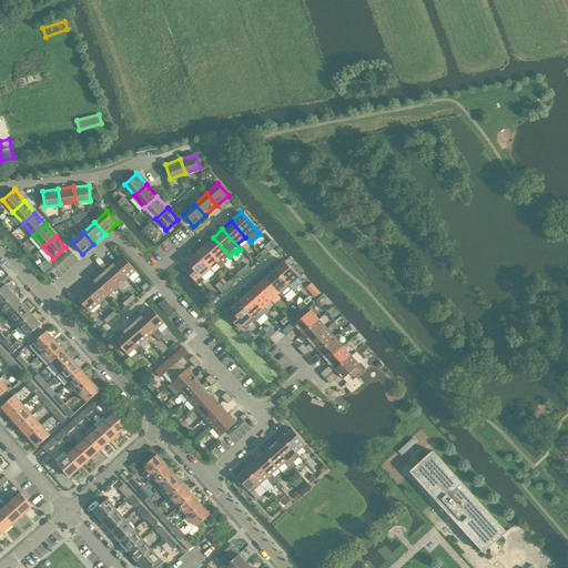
[(215,257),(223,266),(224,266),(223,265),(226,262),(225,260),(230,256),(213,237),(204,245),(215,257)]
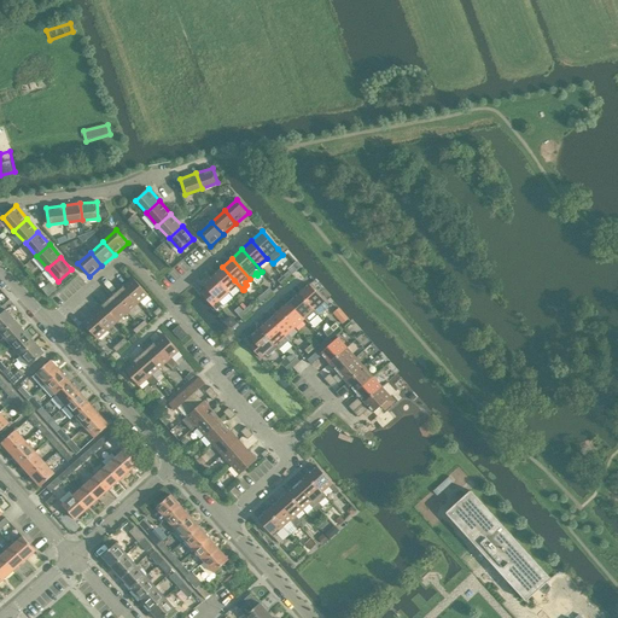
[(217,280),(228,292),(235,286),(240,292),(243,290),(234,280),(222,267),(213,275),(217,280)]
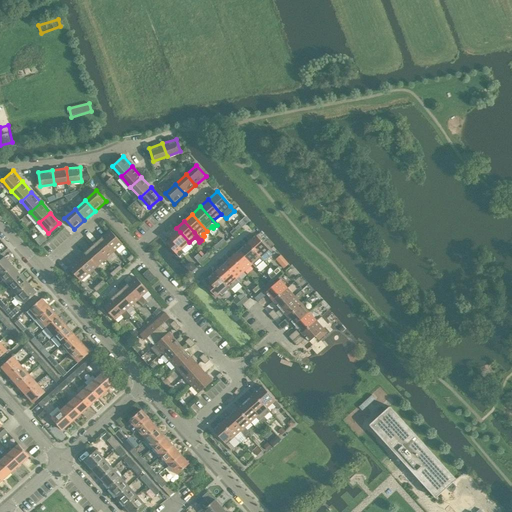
[(181,249),(189,242),(180,232),(176,228),(168,236),(171,239),(166,243),(179,257),(184,252),(181,249)]
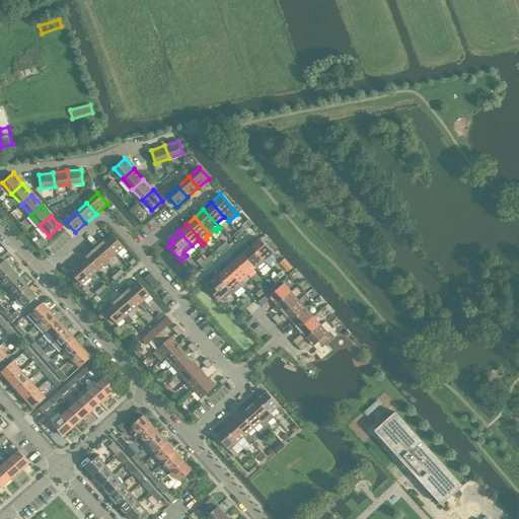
[(81,285),(124,247),(112,233),(69,271),(81,285)]
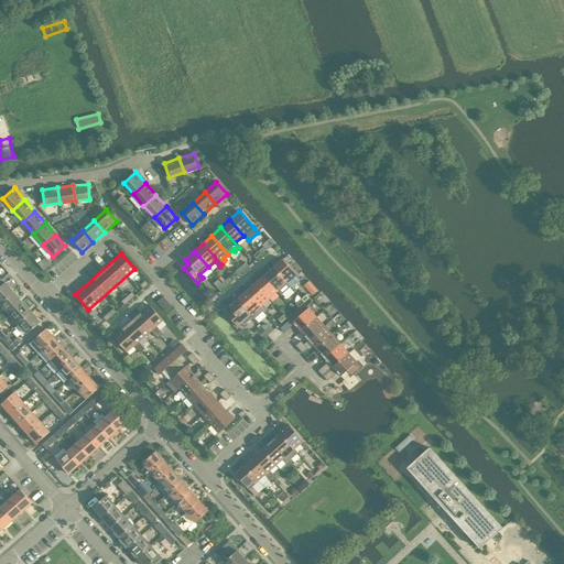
[(282,259),(272,267),(286,283),(290,288),(291,288),(300,280),(295,274),(282,259)]
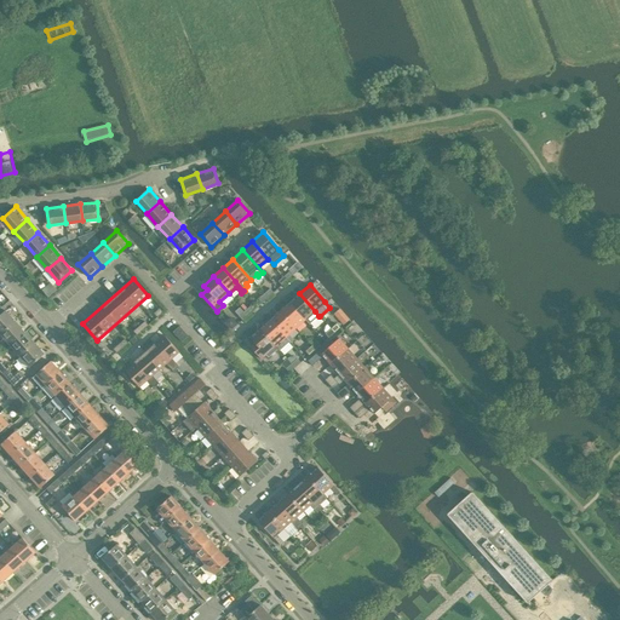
[(299,293),(290,302),(305,320),(309,325),(319,316),(315,311),(299,293)]
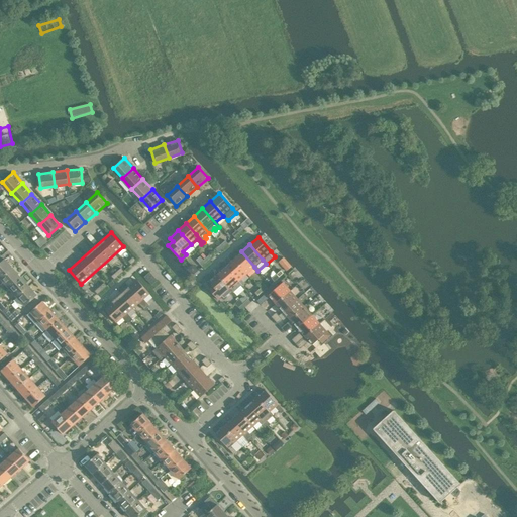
[(241,251),(233,260),(234,261),(246,274),(254,267),(241,251)]
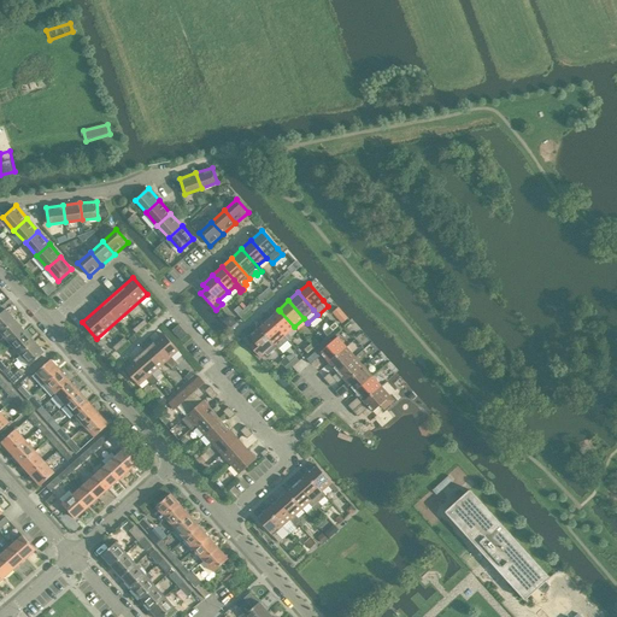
[(239,306),(234,310),(238,315),(241,318),(247,313),(244,310),(242,310),(239,306)]
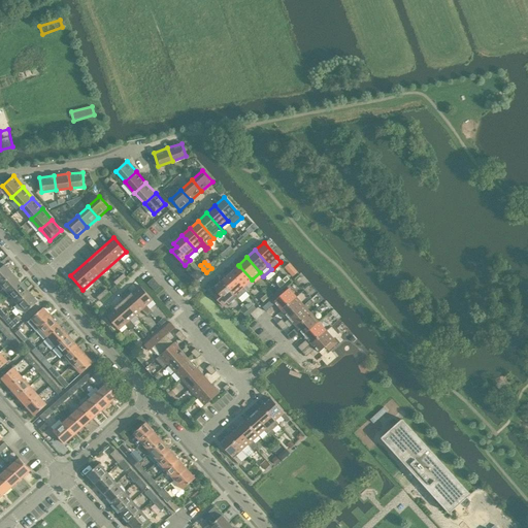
[(0,268),(0,284),(0,285),(13,273),(5,264),(0,268)]
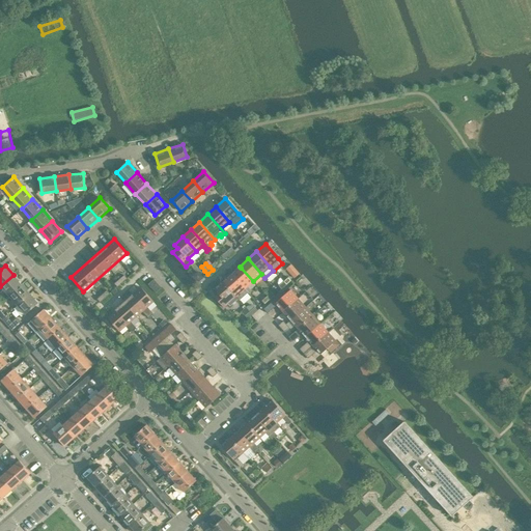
[(240,267),(231,274),(241,284),(245,288),(248,292),(249,294),(251,290),(247,286),(253,281),(241,268),(240,267)]
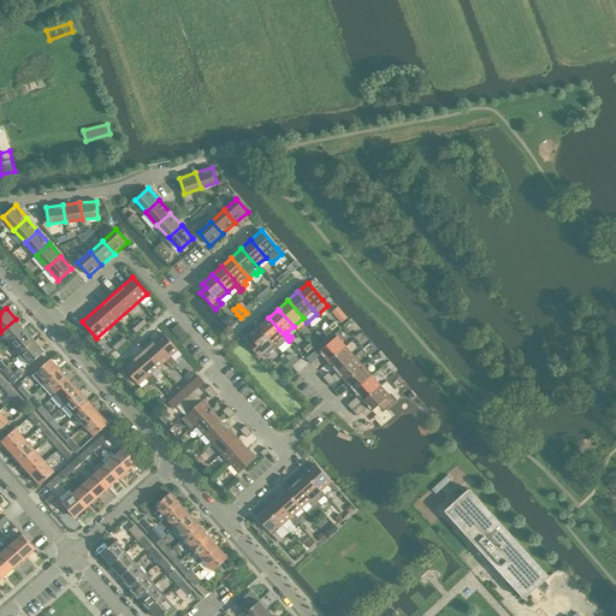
[(268,318),(259,326),(273,343),(276,347),(278,348),(288,339),(284,335),(279,330),(268,318)]
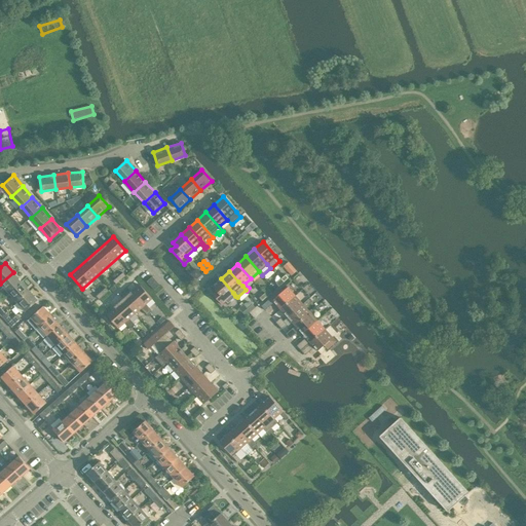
[(13,272),(0,284),(8,293),(22,282),(13,272)]
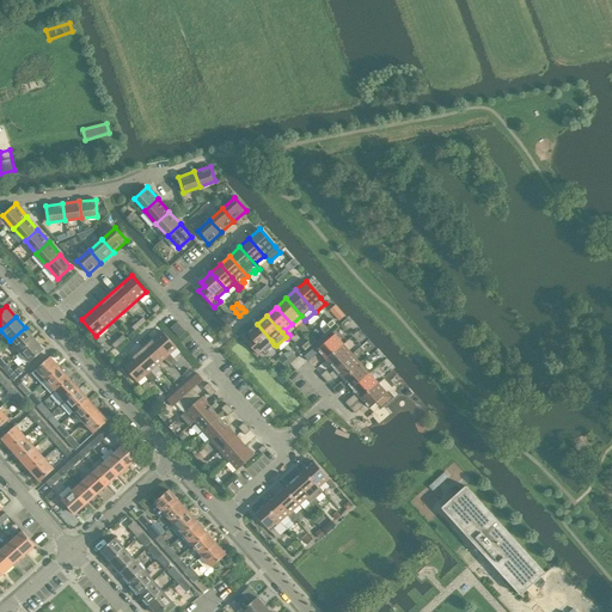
[(178,337),(185,331),(177,322),(170,328),(178,337)]
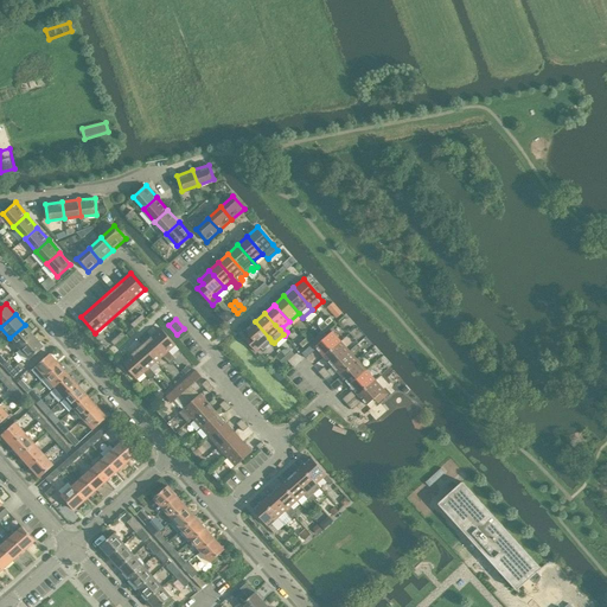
[(248,334),(244,339),(255,351),(260,347),(262,350),(272,342),(269,338),(255,321),(244,331),(248,334)]
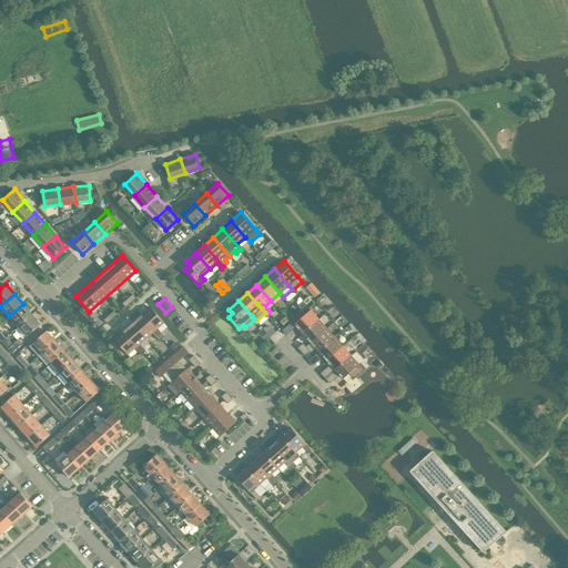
[(23,304),(9,316),(18,326),(31,314),(23,304)]
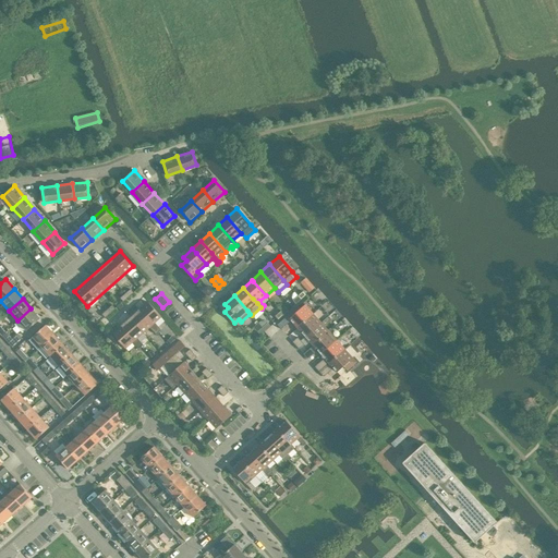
[(155,334),(160,329),(155,323),(161,316),(147,301),(111,332),(125,349),(132,342),(137,350),(143,344),(137,338),(149,327),(155,334)]
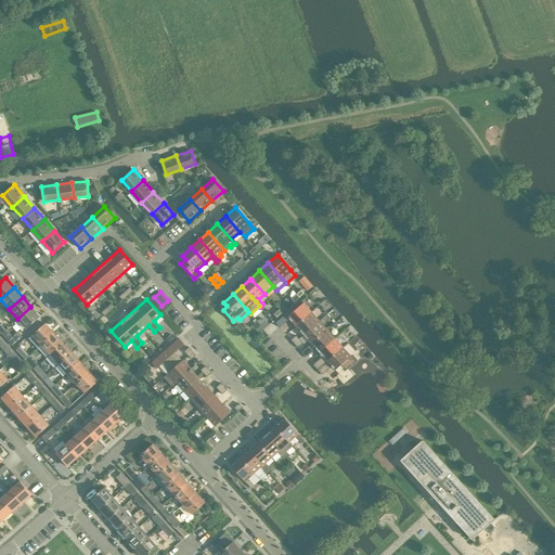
[(292,309),(275,323),(279,326),(280,327),(289,319),(296,326),(311,312),(302,304),(294,311),(292,309)]
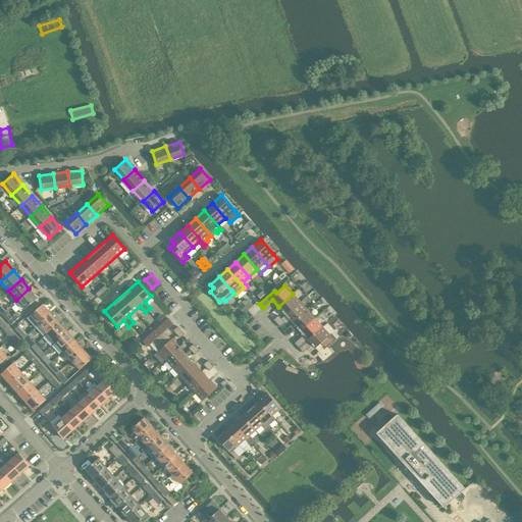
[(29,289),(16,300),(24,309),(38,298),(29,289)]
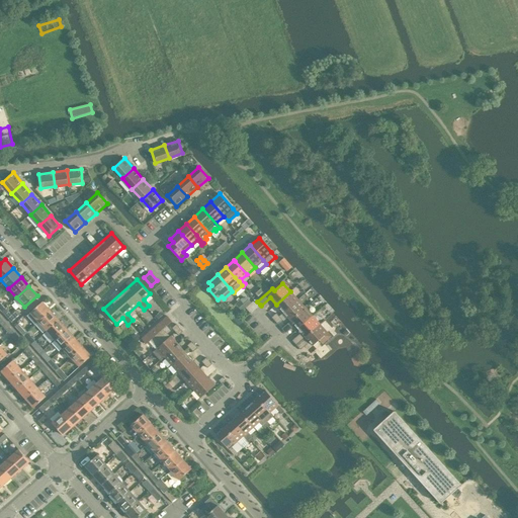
[(290,291),(276,305),(282,312),(283,313),(297,299),(290,291)]
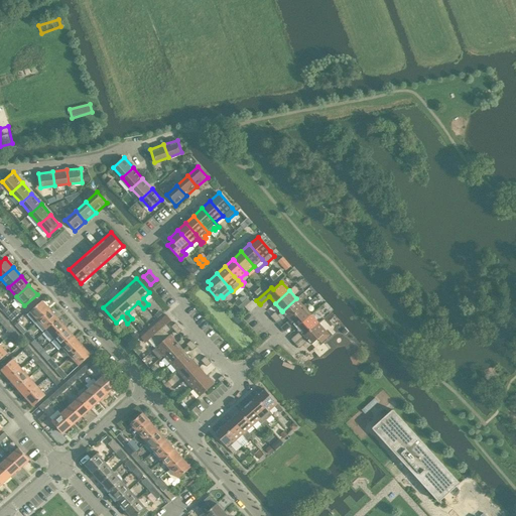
[(244,297),(241,300),(245,305),(250,301),(247,298),(246,299),(244,297)]
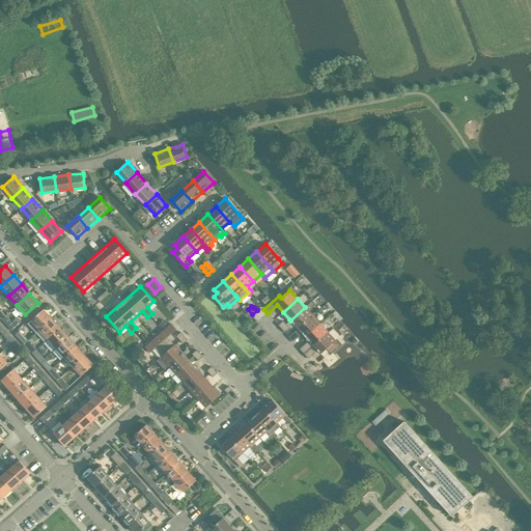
[(245,315),(248,319),(252,314),(246,307),(242,311),(245,315)]
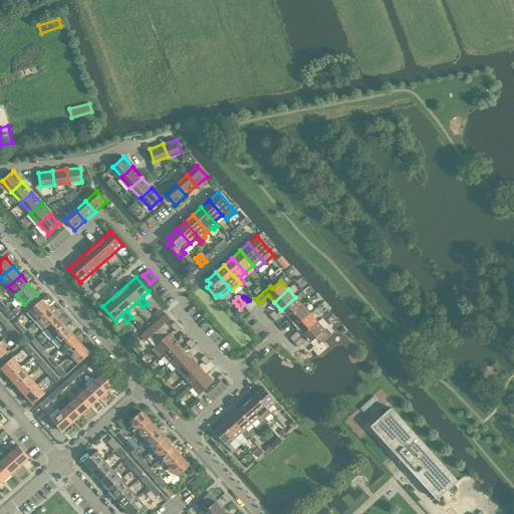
[(295,297),(281,310),(288,317),(302,305),(301,304),(297,299),(295,297)]
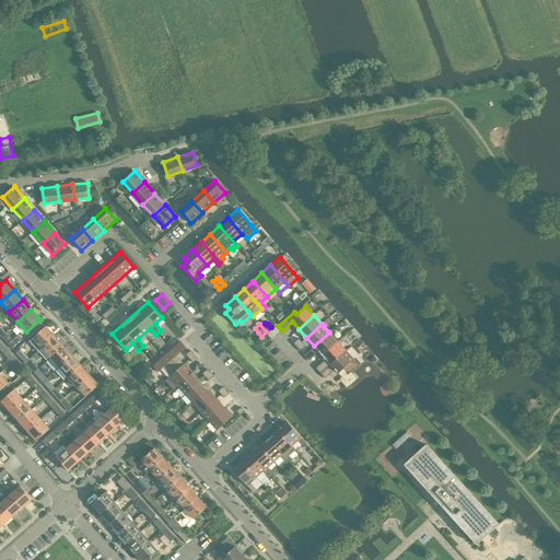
[(32,338),(41,348),(55,336),(46,326),(32,338)]
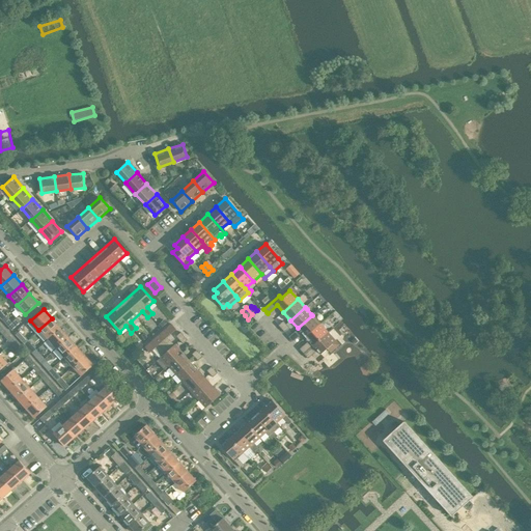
[(22,323),(17,317),(11,323),(5,315),(1,319),(12,331),(22,323)]
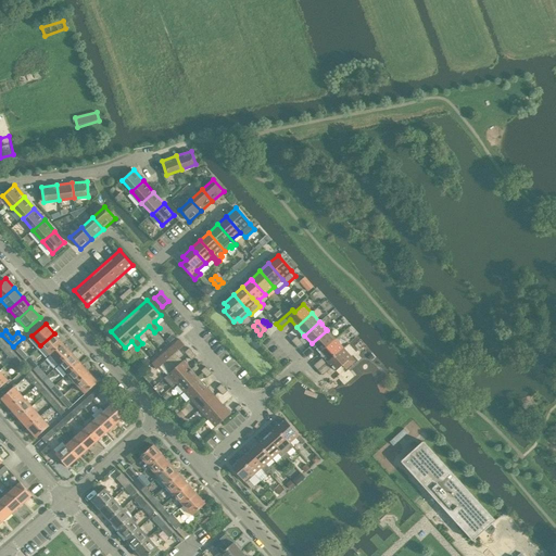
[(303,353),(302,353),(306,357),(308,356),(312,353),(316,349),(319,353),(335,339),(332,336),(327,330),(312,343),(312,344),(303,353)]
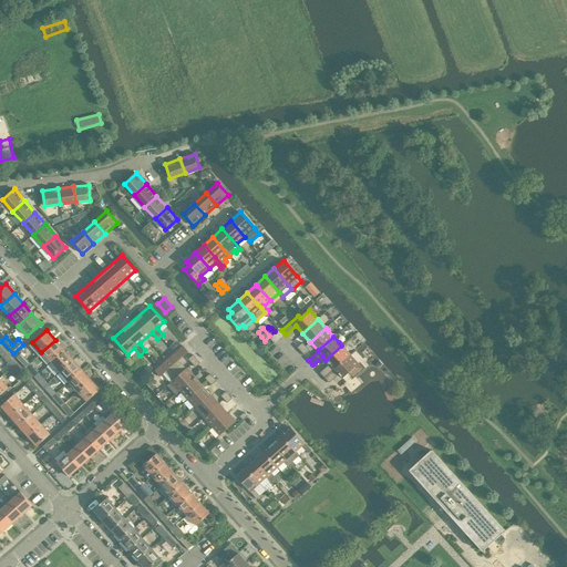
[(55,340),(41,352),(50,362),(64,350),(55,340)]
